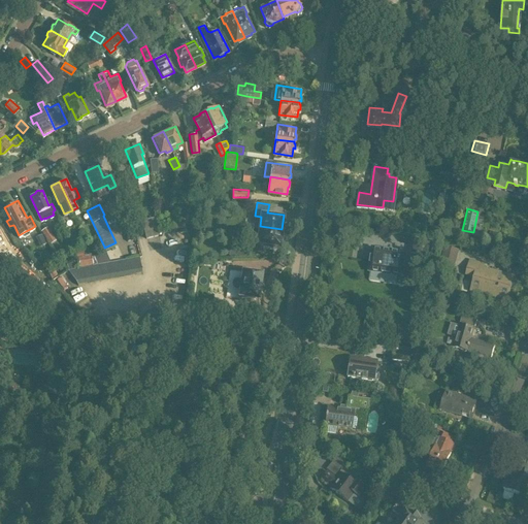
[(146,235),(158,233),(154,216),(142,219),(146,235)]
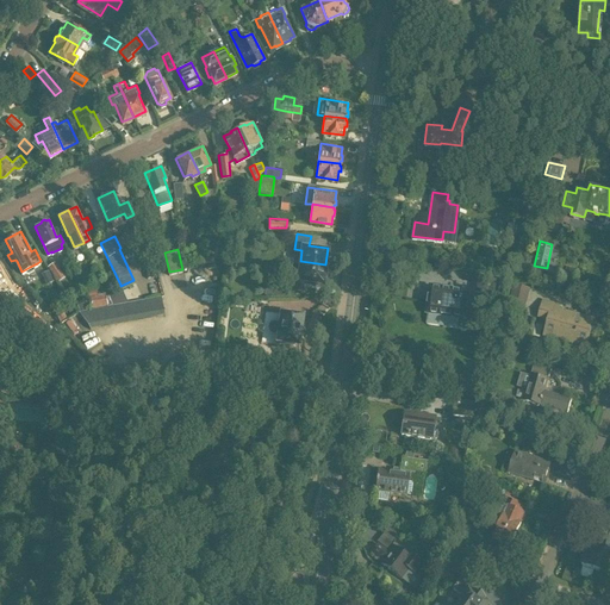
[(55,260),(48,264),(57,278),(63,273),(55,260)]
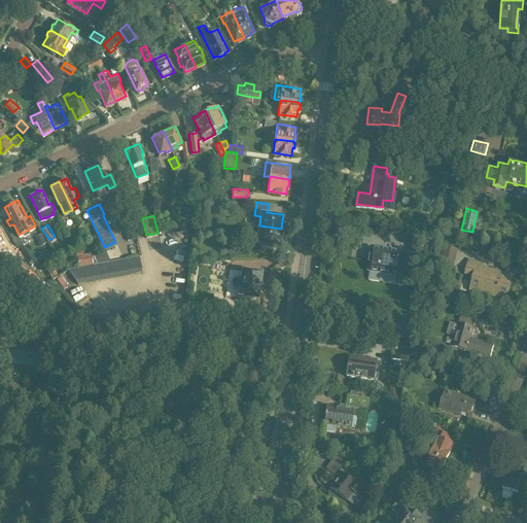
[(280,244),(281,229),(259,225),(257,236),(251,235),(250,248),(261,249),(264,242),(280,244)]
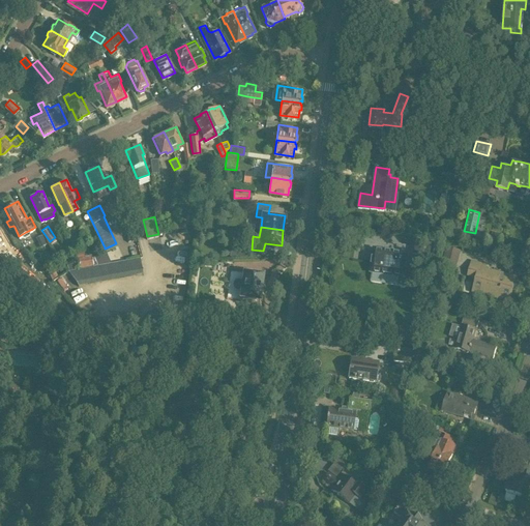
[(82,243),(86,240),(81,234),(77,237),(82,243)]
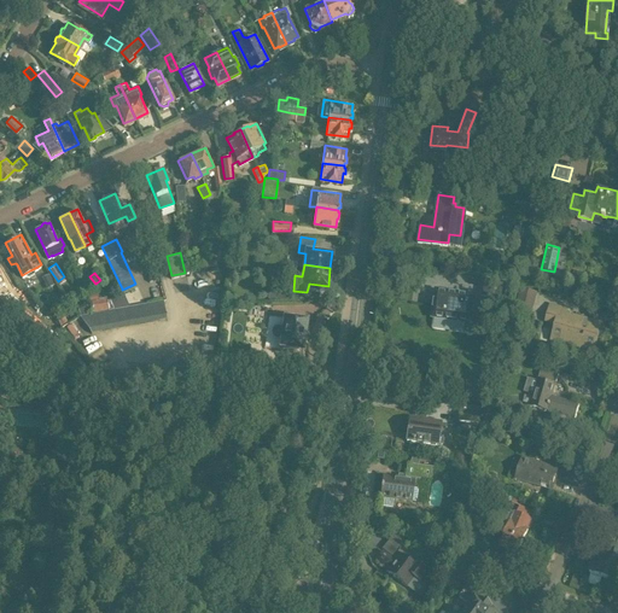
[(509,278),(484,274),(482,292),(507,296),(509,278)]
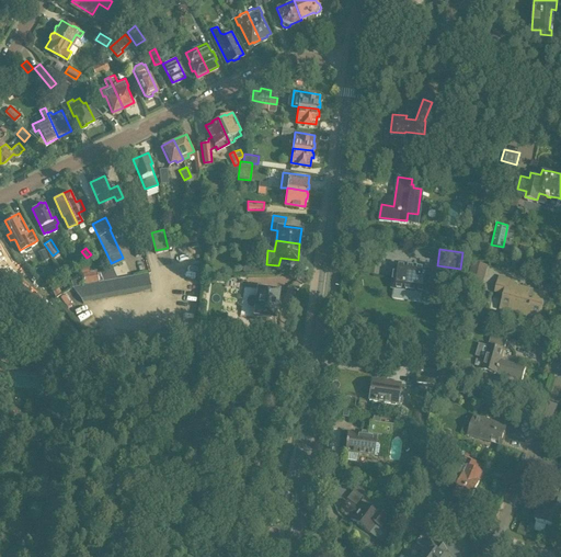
[(482,283),(488,262),(472,259),(467,279),(482,283)]
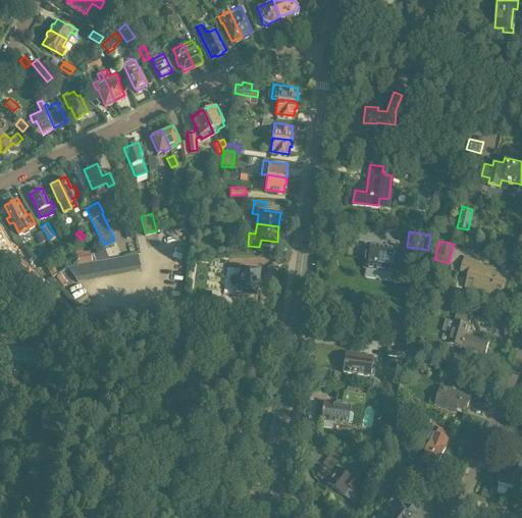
[(367,242),(364,264),(366,264),(397,269),(398,269),(402,247),(387,245),(388,243),(377,242),(377,244),(367,242)]
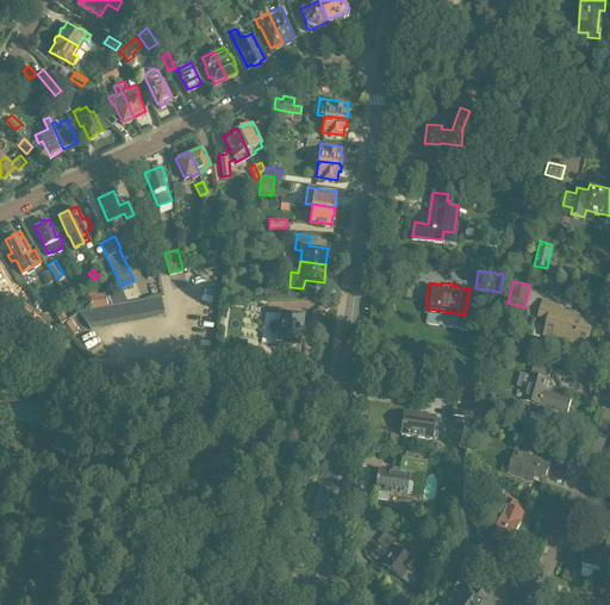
[(97,288),(89,289),(92,304),(92,306),(113,303),(109,294),(109,292),(98,294),(97,288)]
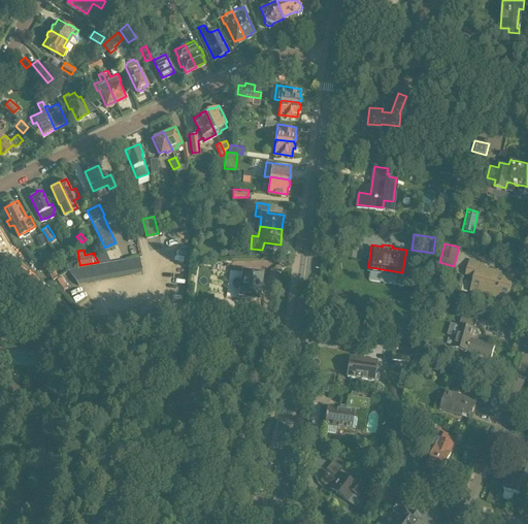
[(105,251),(94,255),(98,262),(110,260),(109,258),(105,251)]
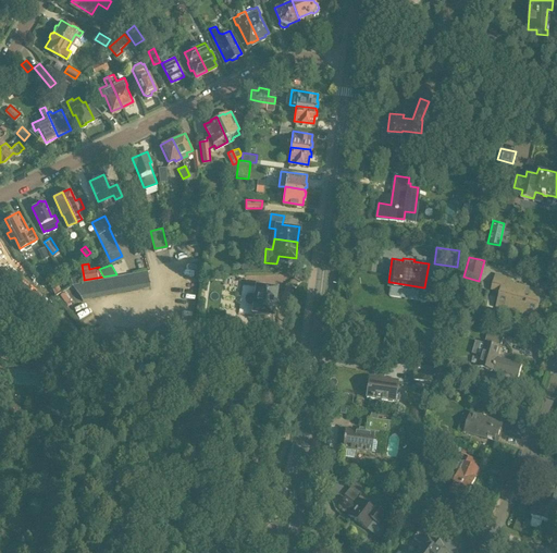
[(84,280),(72,283),(83,298),(150,285),(147,269),(116,274),(103,277),(84,280)]
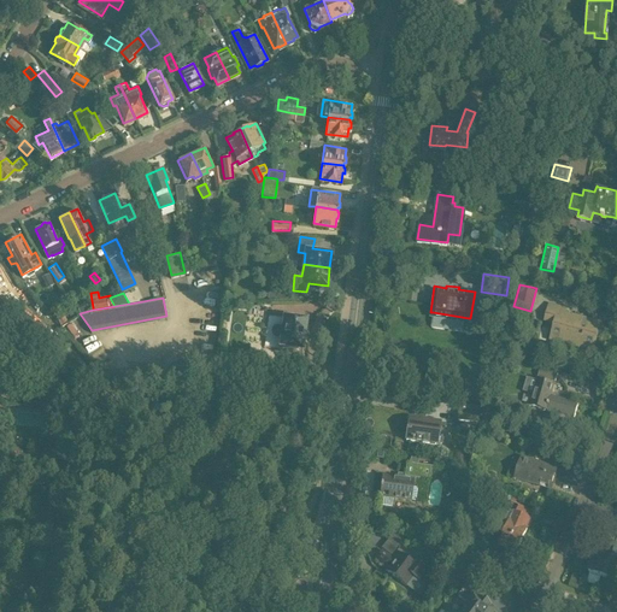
[(594,341),(600,319),(564,310),(565,305),(550,301),(546,313),(556,317),(551,335),(580,343),(582,337),(594,341)]
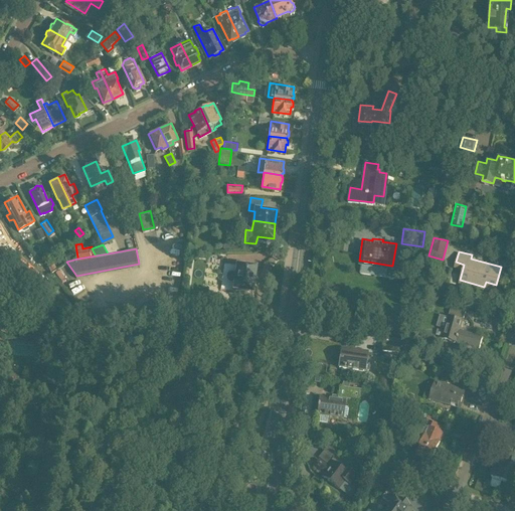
[(51,270),(56,266),(51,259),(46,263),(51,270)]
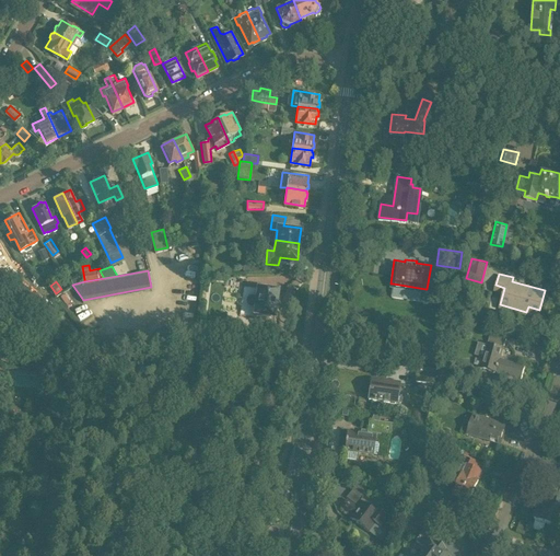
[(247,297),(246,301),(247,302),(248,304),(255,304),(253,313),(276,316),(279,289),(257,286),(256,294),(251,293),(248,294),(247,297)]
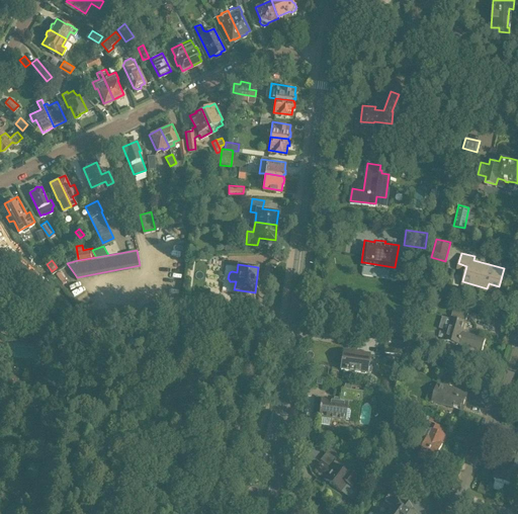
[(428,306),(430,297),(421,295),(419,304),(428,306)]
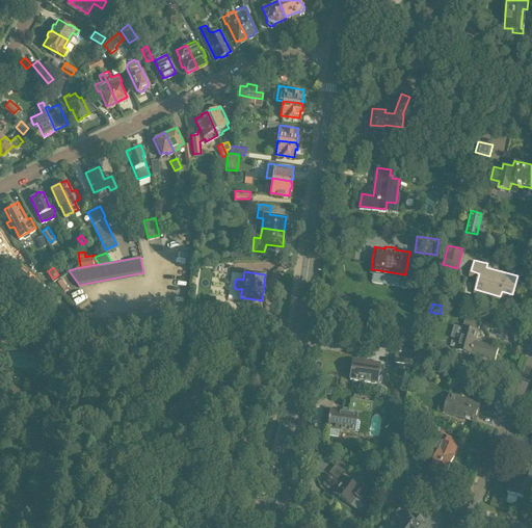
[(0,315),(6,318),(6,319),(28,327),(30,321),(19,316),(19,317),(0,309),(0,315)]
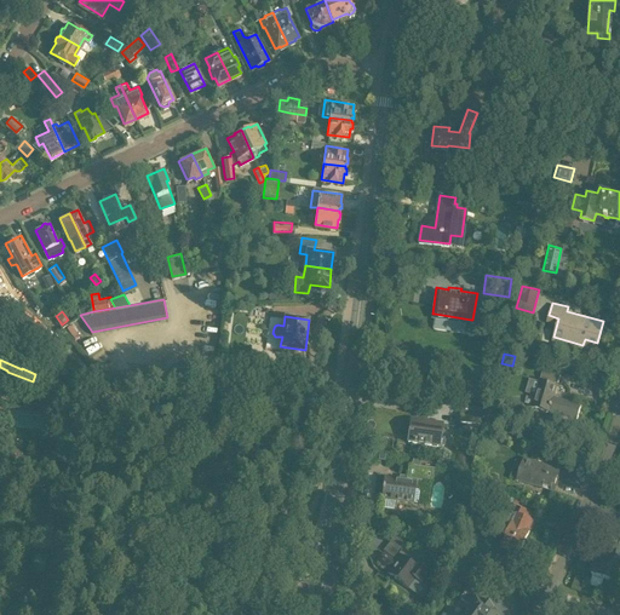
[(540,379),(529,375),(526,390),(535,392),(532,403),(550,408),(550,407),(578,415),(581,402),(555,394),(561,372),(544,367),(540,379)]
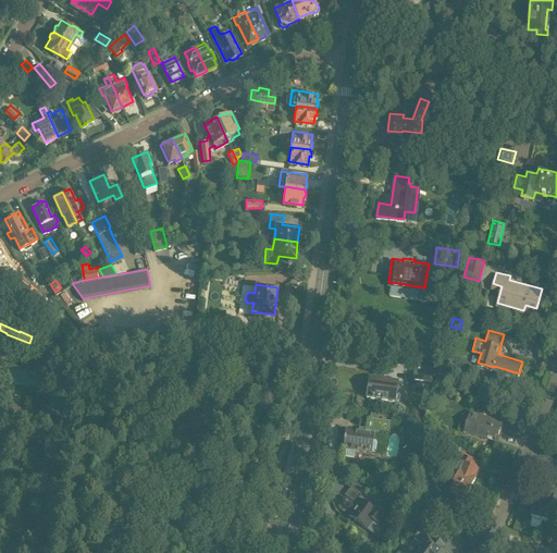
[(106,331),(89,332),(101,348),(104,347),(115,347),(106,331)]
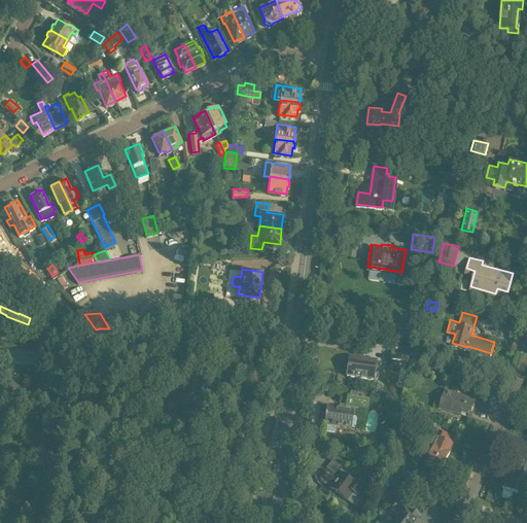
[(54,320),(48,327),(62,336),(67,327),(54,320)]
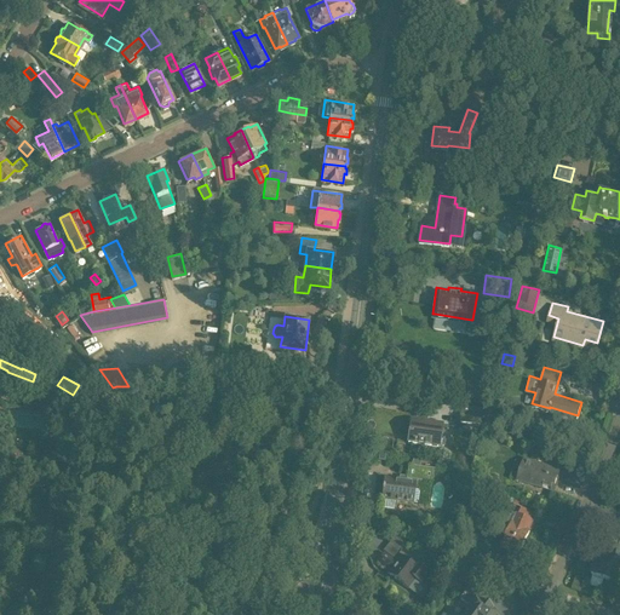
[(475,390),(474,400),(486,402),(487,392),(475,390)]
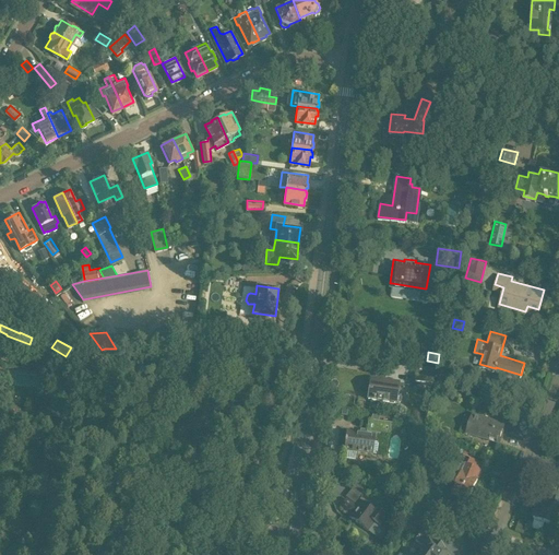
[(433,380),(435,369),(436,365),(432,365),(424,364),(416,363),(415,378),(433,380)]
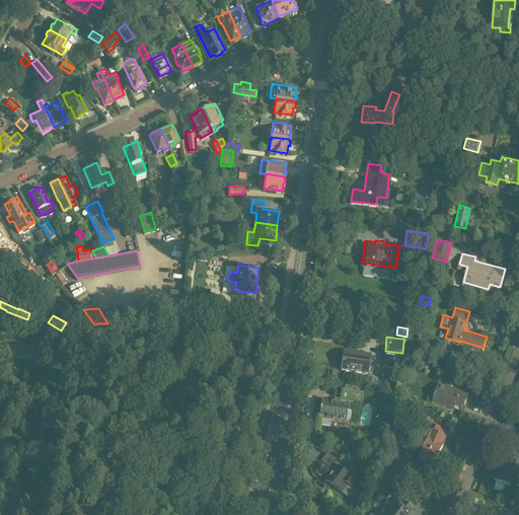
[(368,371),(370,352),(344,349),(342,367),(368,371)]
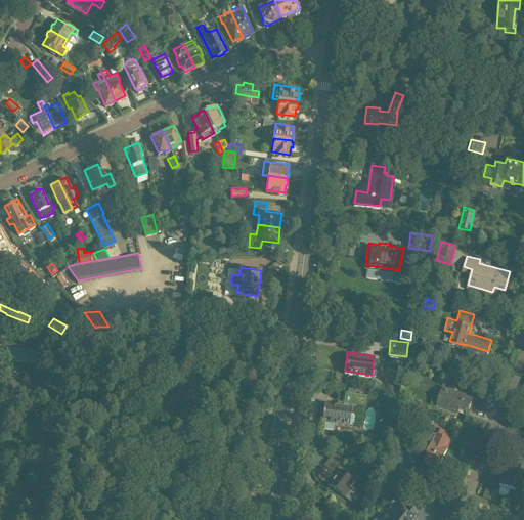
[(18,382),(19,376),(5,375),(4,384),(11,385),(12,381),(18,382)]
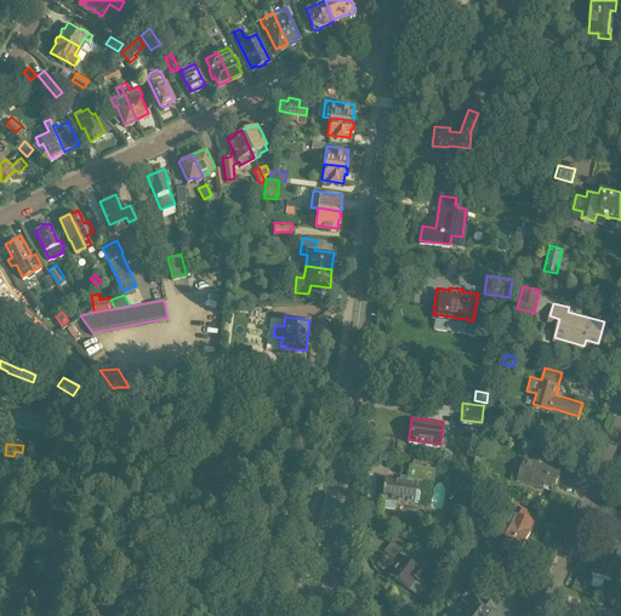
[(554,489),(560,468),(527,457),(519,478),(554,489)]
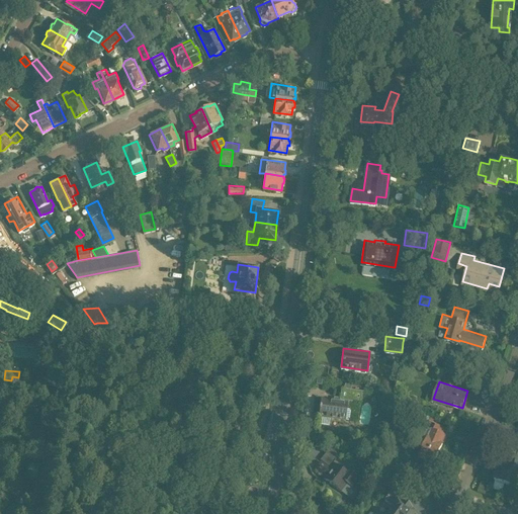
[(321,398),(319,415),(320,415),(319,423),(320,423),(329,424),(330,416),(344,418),(344,417),(349,418),(350,408),(351,400),(360,401),(362,391),(346,389),(344,388),(341,388),(340,397),(334,396),(334,399),(321,398)]
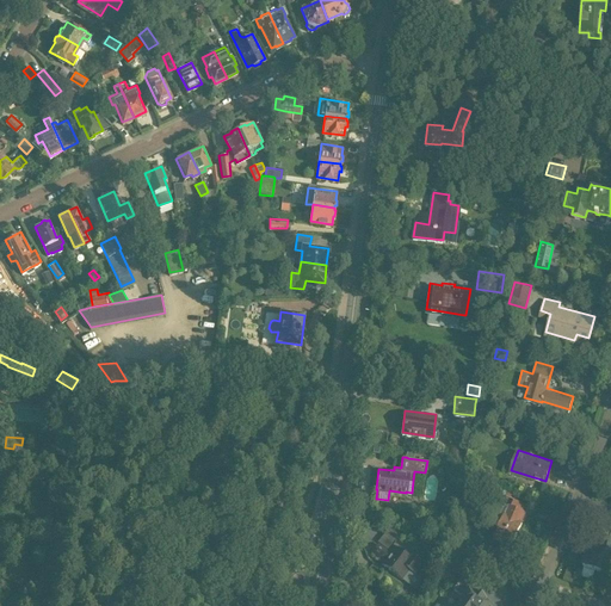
[(523,509),(526,502),(512,496),(511,499),(513,500),(511,505),(504,501),(499,512),(501,513),(501,515),(504,517),(495,535),(512,542),(522,520),(525,511),(523,509)]
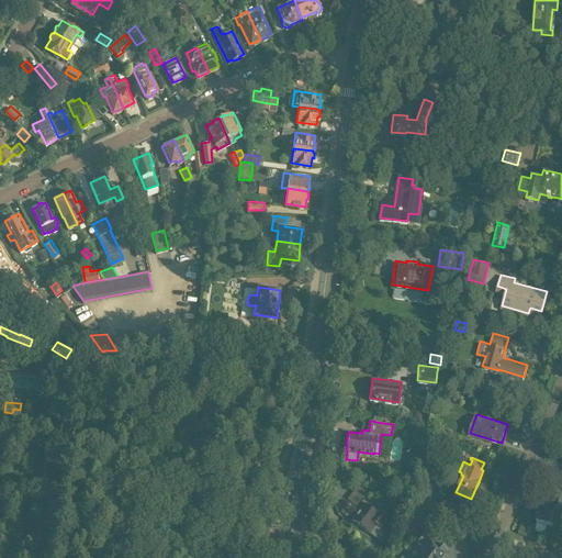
[(561,492),(559,502),(558,501),(558,500),(558,499),(558,498),(557,497),(555,497),(554,497),(553,497),(552,498),(550,504),(542,501),(537,517),(559,525),(561,515),(561,492)]
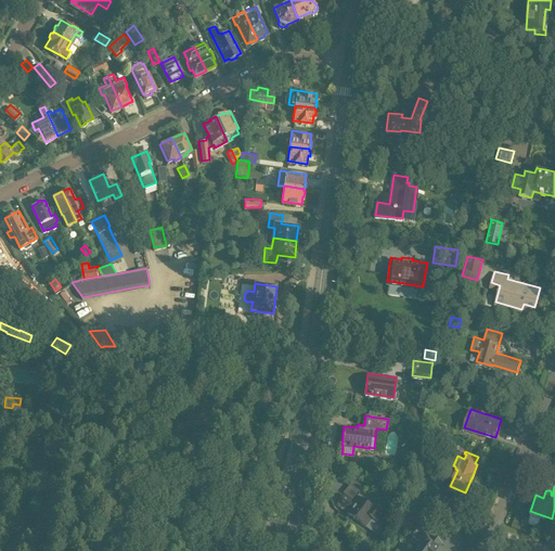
[(344,492),(338,499),(349,508),(347,510),(364,524),(376,533),(383,524),(379,521),(384,515),(386,513),(374,504),(373,507),(356,494),(352,499),(344,492)]
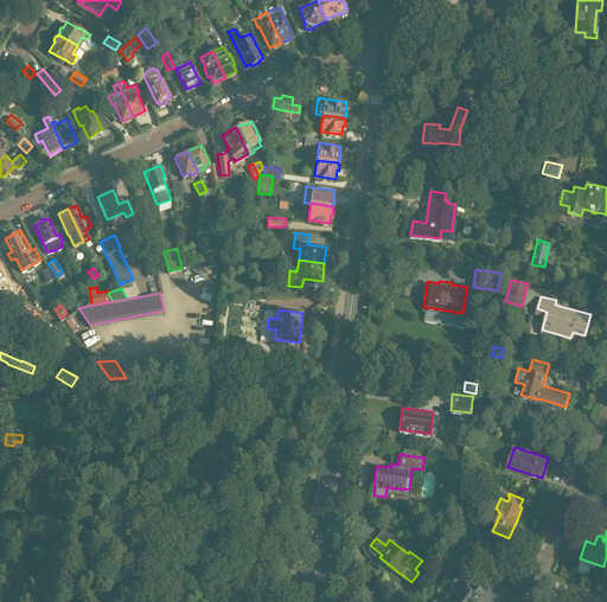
[(439,559),(433,570),(440,574),(445,564),(439,559)]
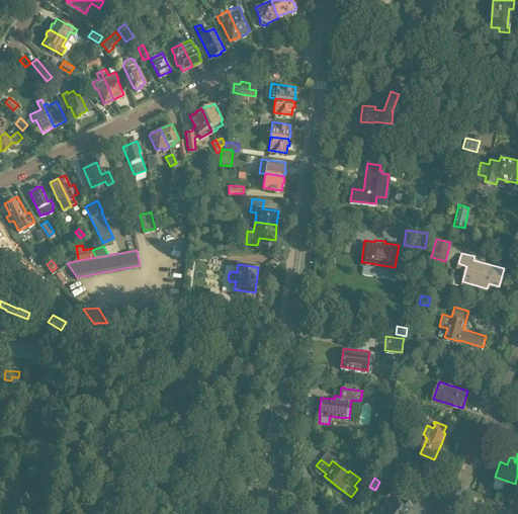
[(403,492),(395,486),(385,497),(394,503),(391,507),(392,508),(387,513),(413,513),(415,511),(410,508),(411,507),(403,501),(402,502),(398,499),(403,492)]
